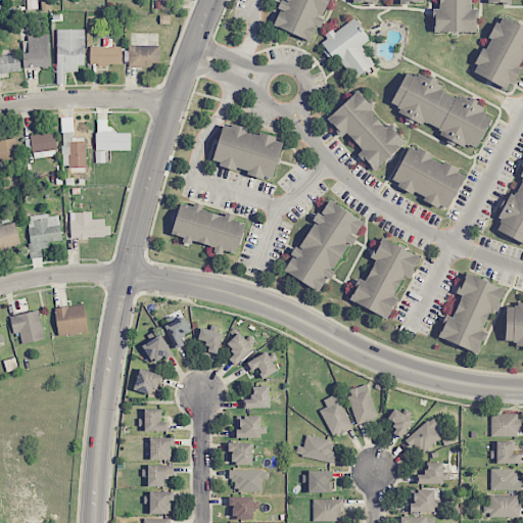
[(328,0),(311,42),(274,26),(284,0),(328,0)]
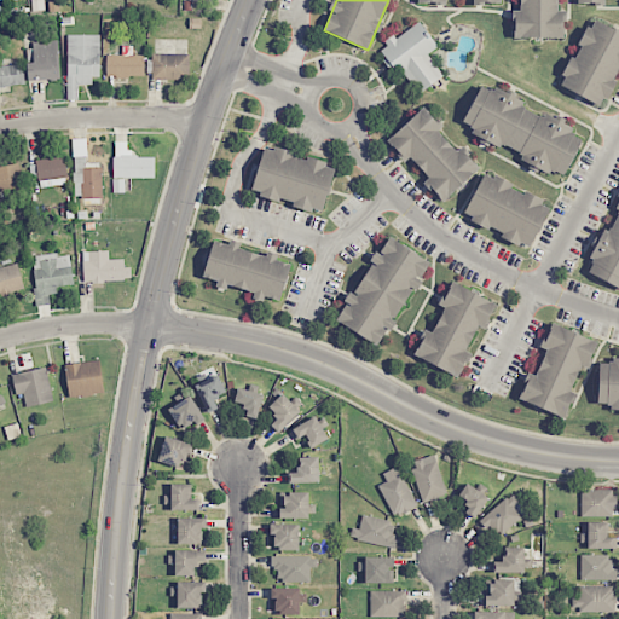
[(514,39),(513,0),(563,0),(565,38),(514,39)]
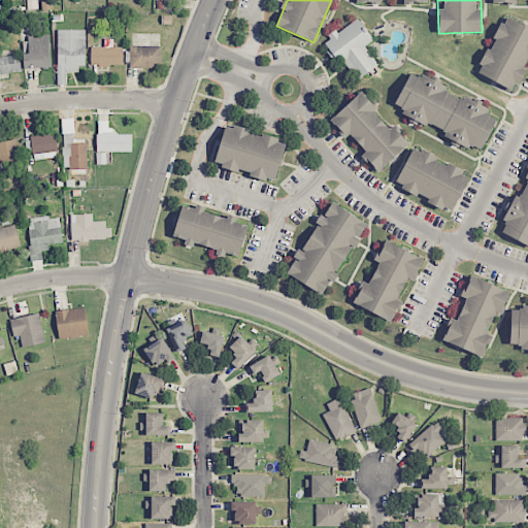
[(527,59),(512,90),(475,69),(505,14),(527,27),(527,59)]
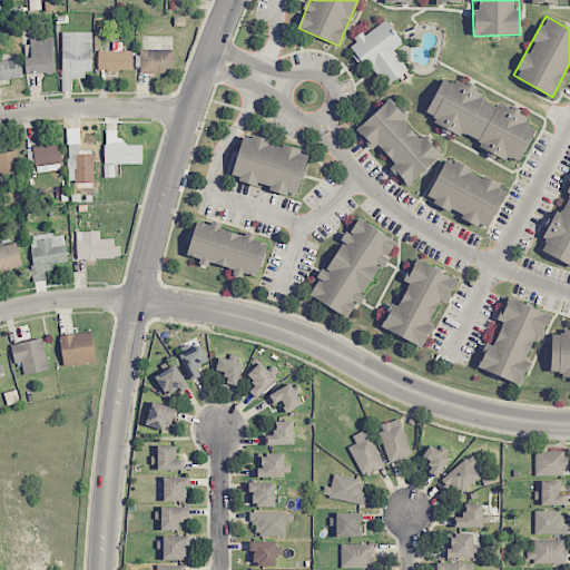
[(356,41),(353,38),(362,31),(364,36),(386,19),(404,42),(394,50),(409,70),(386,87),(371,66),(367,69),(350,46),(356,41)]
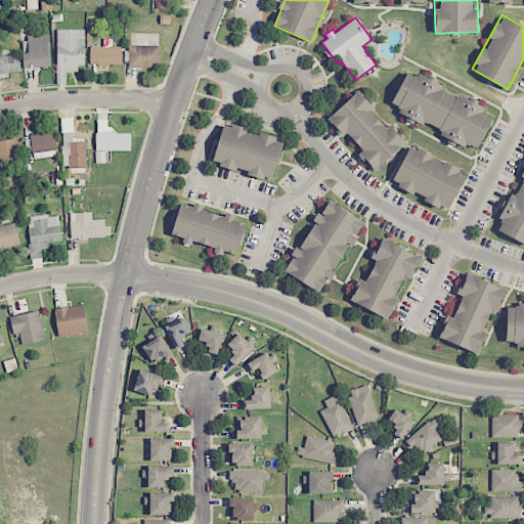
[(83,30),(57,29),(56,76),(67,76),(67,72),(83,72),(83,30)]
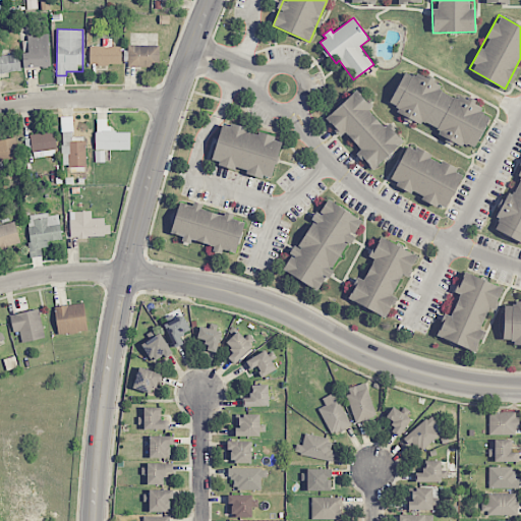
[(23,53),(23,67),(50,67),(49,35),(27,35),(27,53),(23,53)]
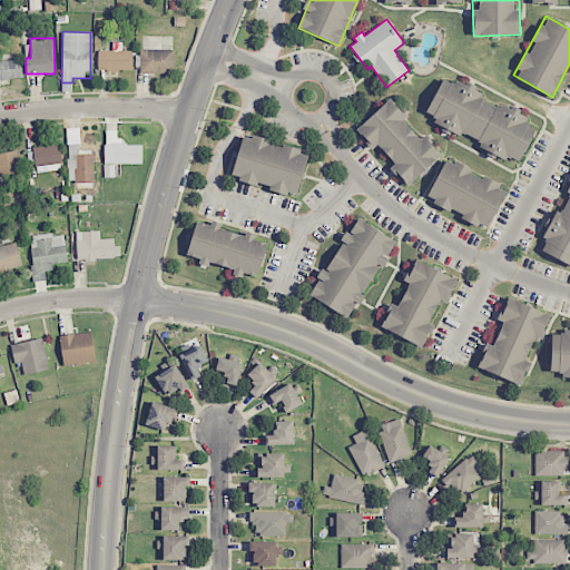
[(98,50),(98,70),(133,71),(133,51),(121,51),(121,42),(111,42),(111,50),(98,50)]
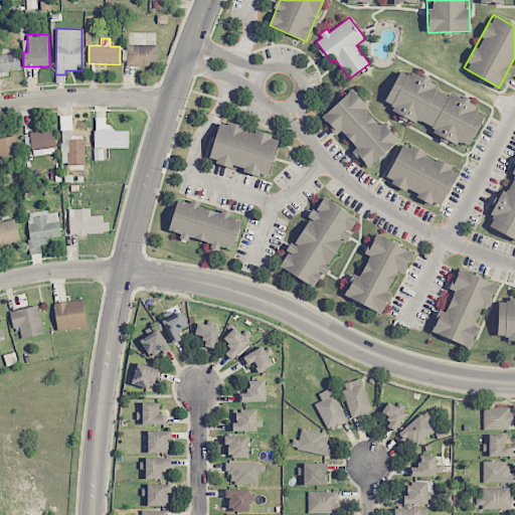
[(126,65),(157,67),(158,45),(127,44),(126,65)]
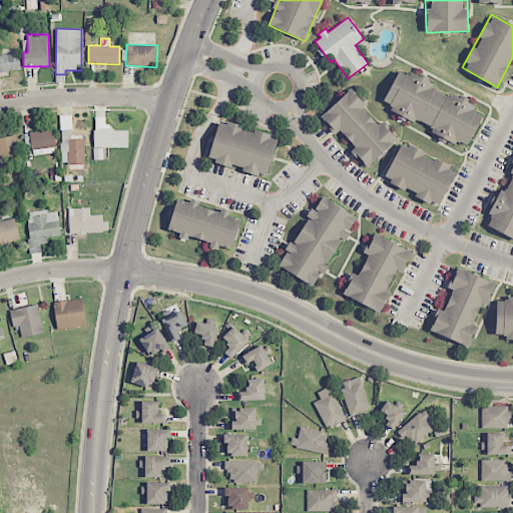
[(0,71),(21,68),(19,52),(0,55),(0,71)]
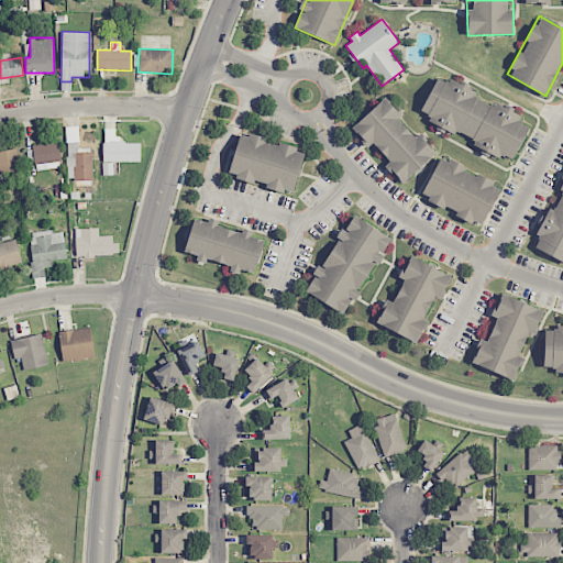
[(420,117),(442,74),(531,120),(509,164),(420,117)]
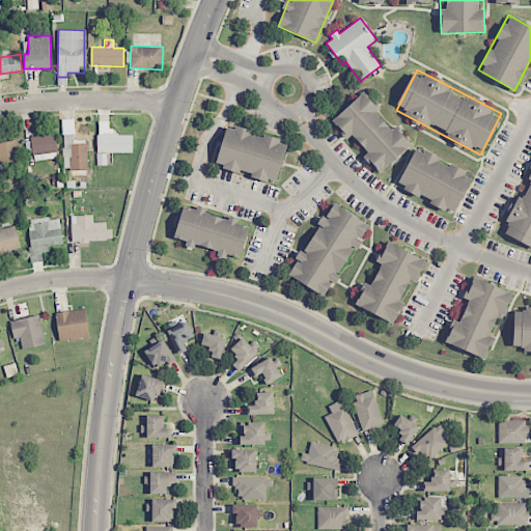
[(331,119),(364,89),(414,144),(381,174),(331,119)]
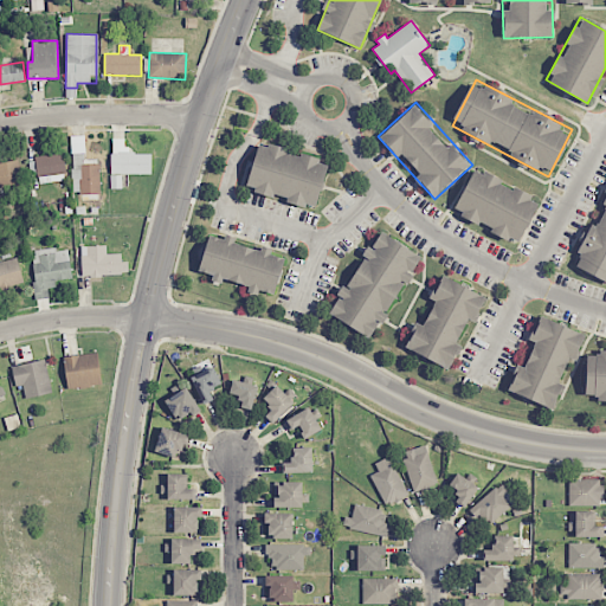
[(100,193),(100,163),(85,163),(84,135),(71,136),(72,194),(100,193)]
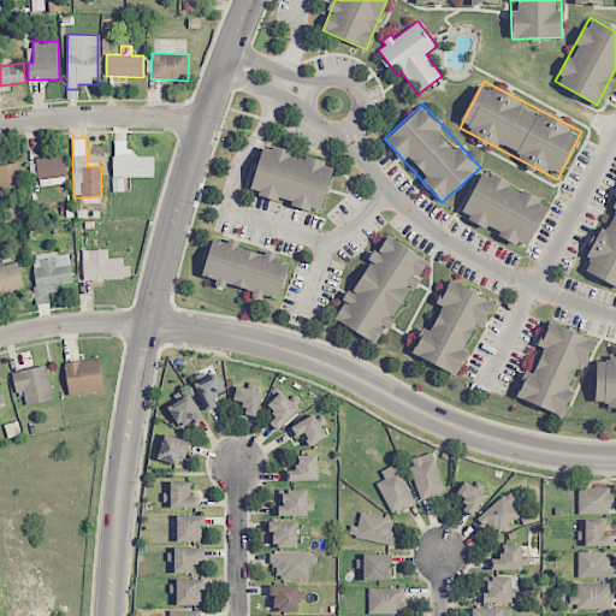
[(153,177),(153,155),(129,155),(129,141),(113,141),(113,193),(124,193),(124,177),(153,177)]
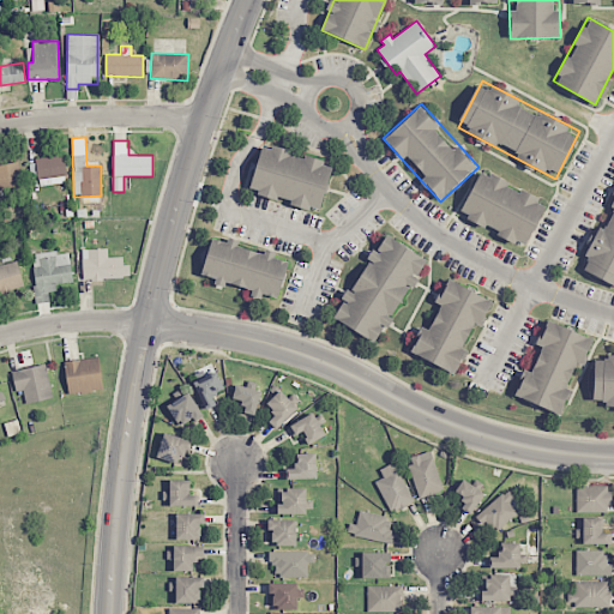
[(248,191),(263,143),(332,163),(318,212),(248,191)]
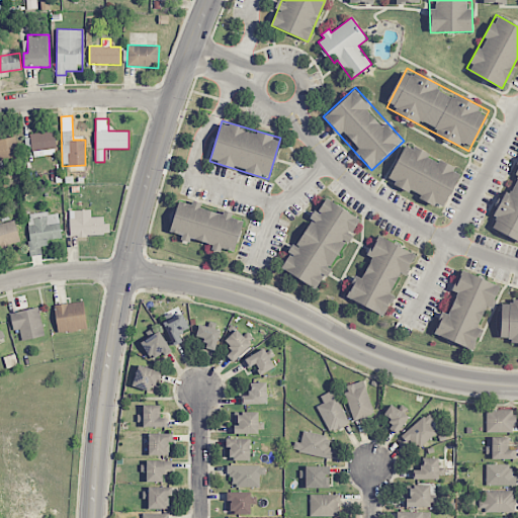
[(25,150),(56,149),(55,133),(25,134),(25,150)]
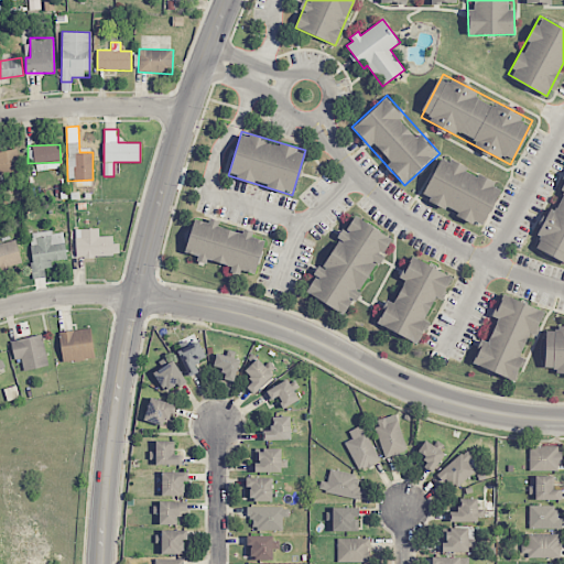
[(0,174),(18,172),(13,149),(0,151),(0,174)]
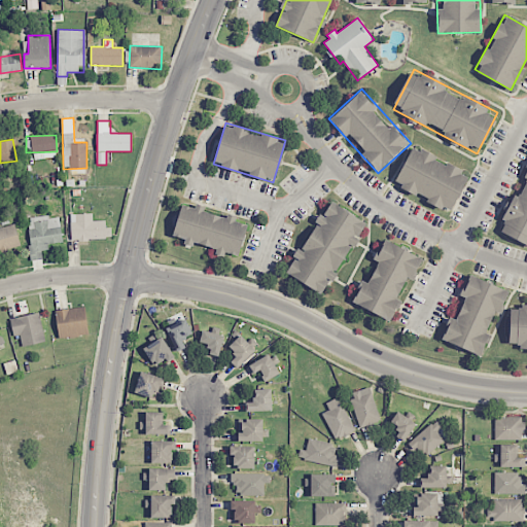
[(395,181),(413,147),(468,175),(450,210),(395,181)]
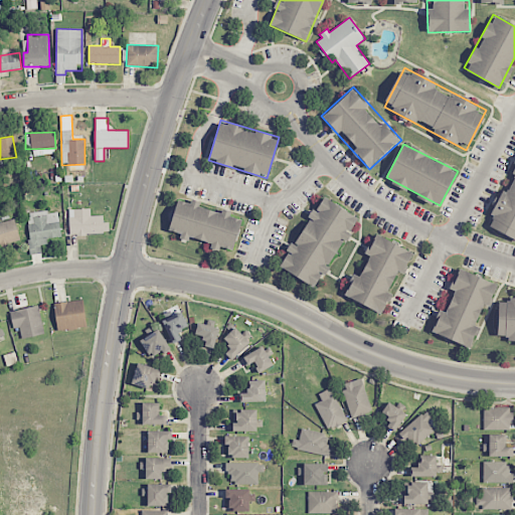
[(514,239),(485,223),(514,168),(514,239)]
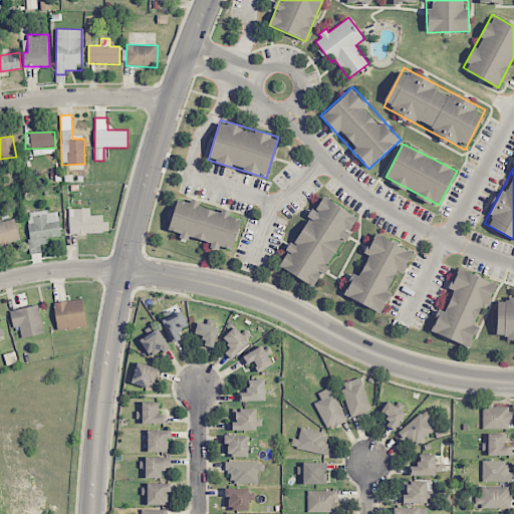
[(312,287),(280,266),(324,197),(356,217),(312,287)]
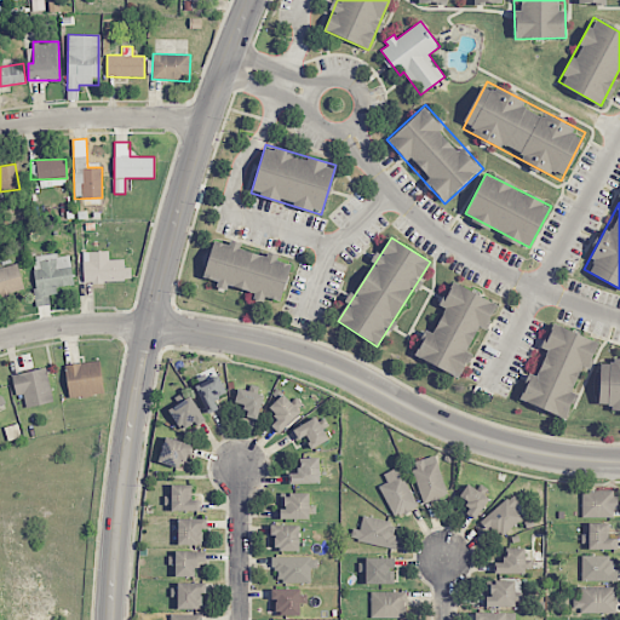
[(204,276),(214,240),(291,263),(280,300),(204,276)]
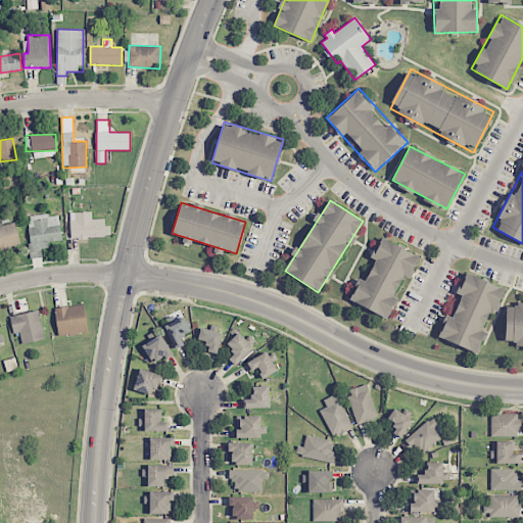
[(69,212),(70,238),(110,237),(110,226),(104,226),(104,219),(92,219),(92,211),(69,212)]
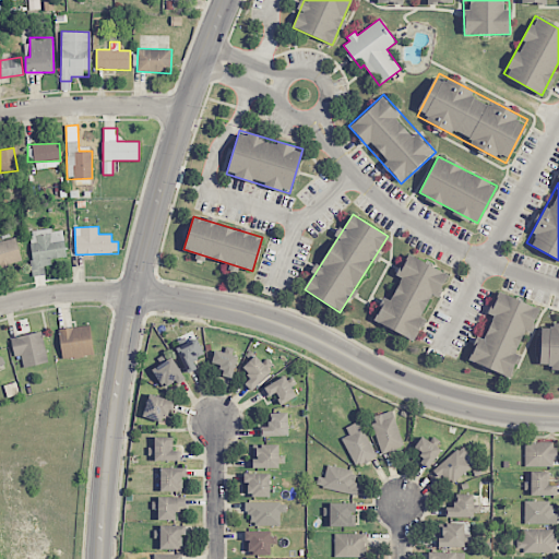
[(62,230),(52,232),(52,228),(28,232),(33,268),(51,265),(50,259),(67,257),(62,230)]
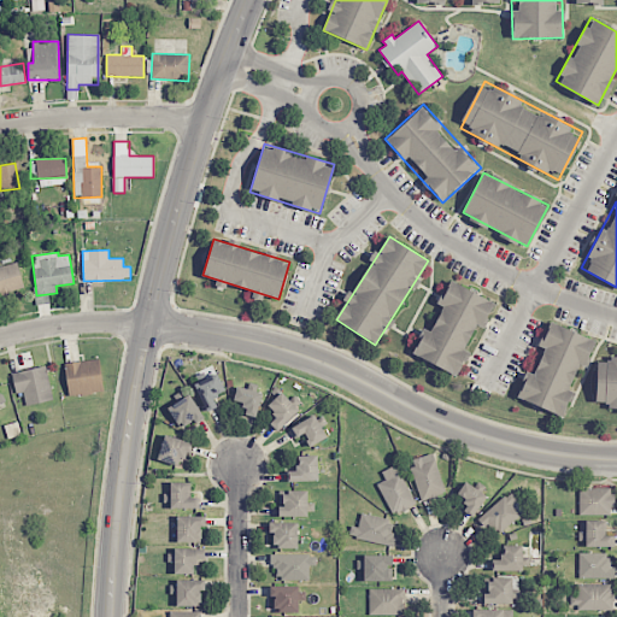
[(0,294),(24,289),(18,263),(0,265),(0,294)]
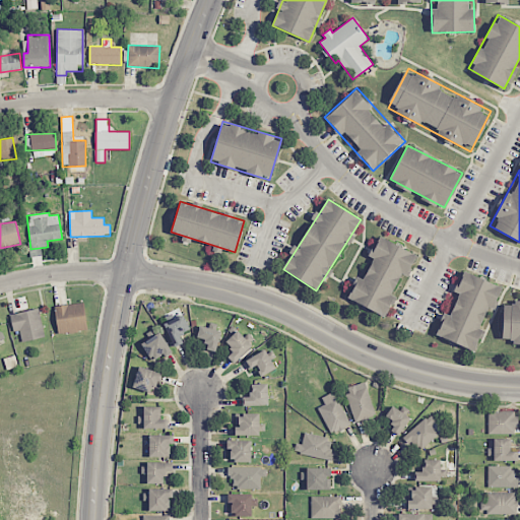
[(384,317),(347,299),(380,237),(416,255),(384,317)]
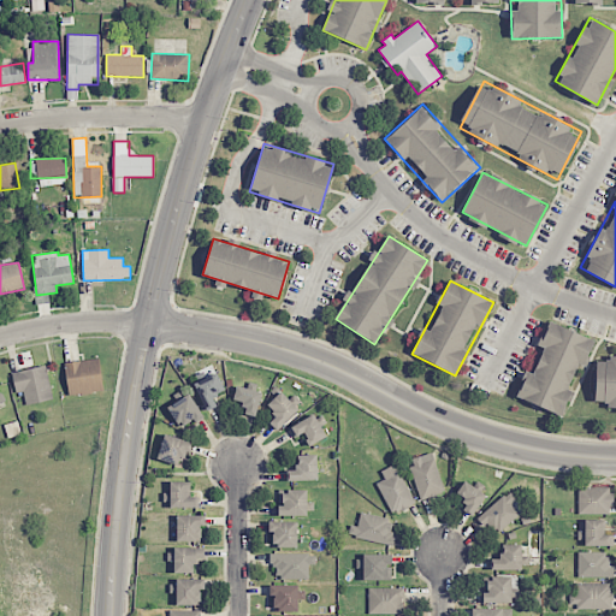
[(561,416),(515,397),(549,320),(594,341),(561,416)]
